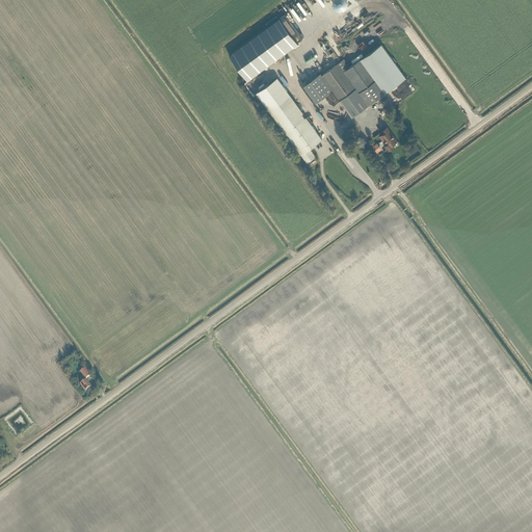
[(247,80),(298,44),(280,19),(229,55),(247,80)]
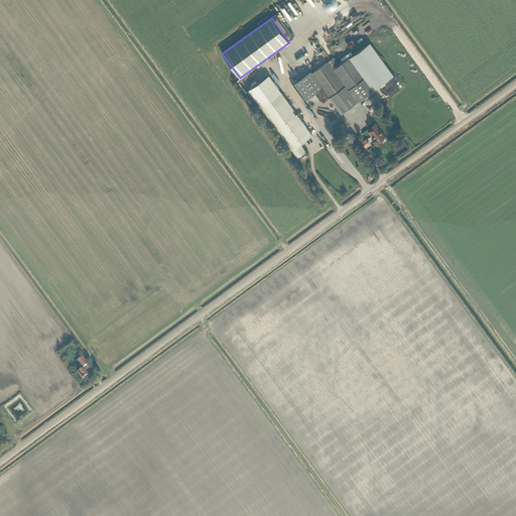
[(331,59),(311,73),(323,88),(342,114),(368,95),(369,96),(373,93),(372,92),(394,76),(370,43),(370,42),(349,57),(339,66),(334,70),(333,69),(336,67),(331,59)]
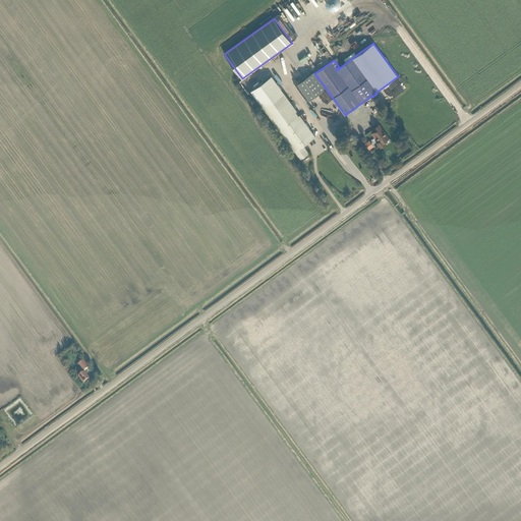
[(272,75),(251,91),(301,159),(309,154),(303,145),(315,136),(272,75)]
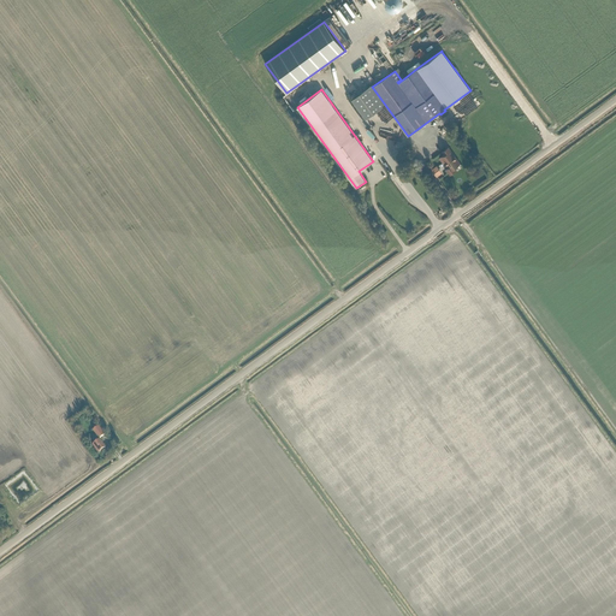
[(444,154),(439,158),(443,163),(444,161),(449,167),(446,170),(450,175),(456,170),(455,167),(461,164),(449,147),(443,152),(444,154)]
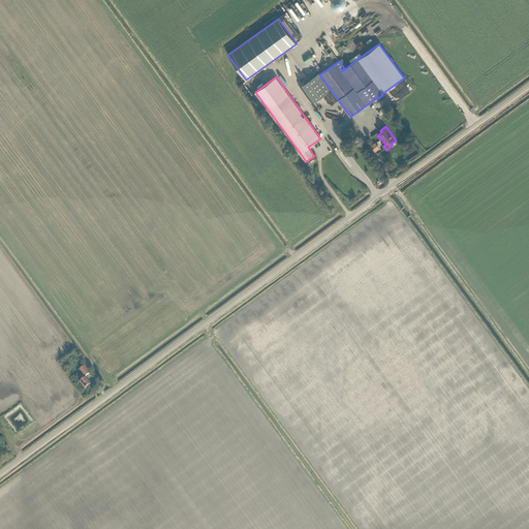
[(80,370),(85,377),(90,374),(85,366),(80,370)]
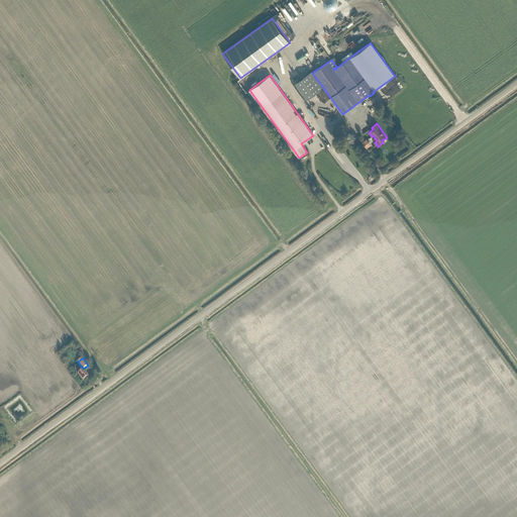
[(80,367),(78,369),(80,372),(78,374),(83,381),(88,377),(80,367)]
